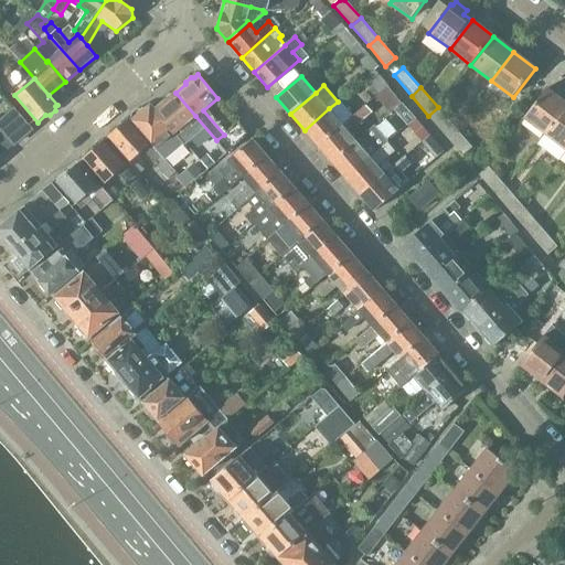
[(564,109),(564,103),(547,89),(525,118),(546,135),(564,109)]
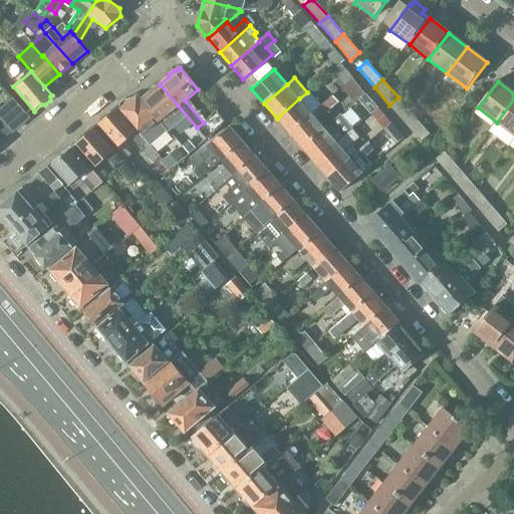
[(138,95),(137,96),(159,121),(178,105),(160,84),(157,86),(154,86),(150,90),(150,93),(142,100),(138,95)]
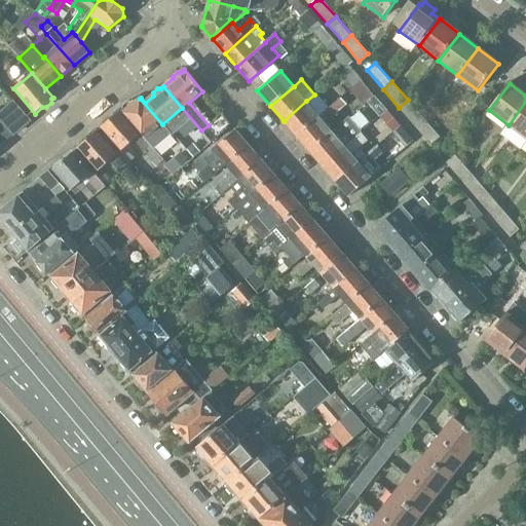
[(123,109),(121,111),(145,140),(162,124),(140,99),(135,103),(134,101),(132,103),(128,102),(123,106),(123,109)]
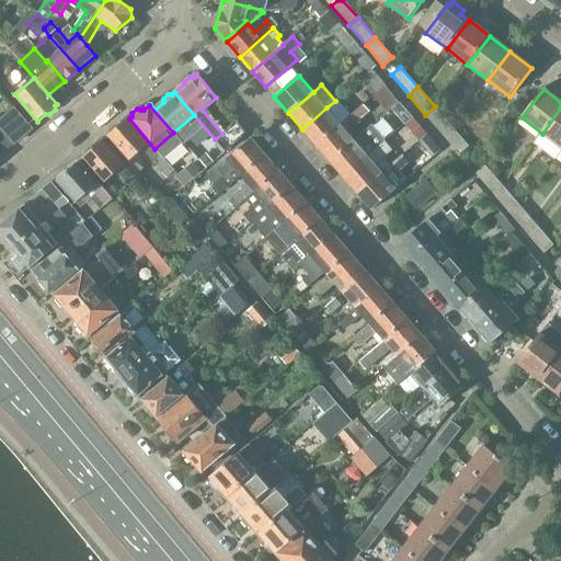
[(451,126),(435,106),(425,115),(442,135),(451,126)]
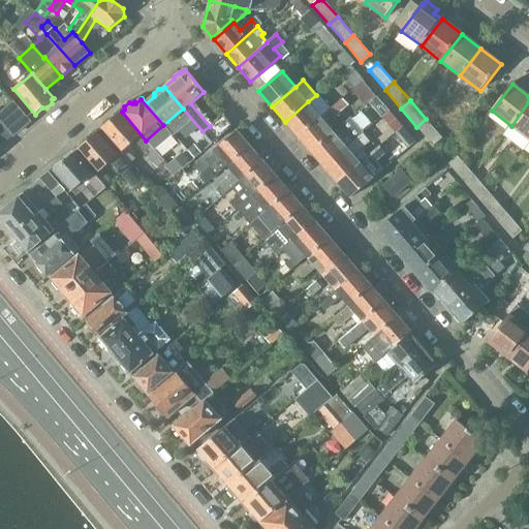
[(320,117),(308,101),(285,122),(298,137),(320,117)]
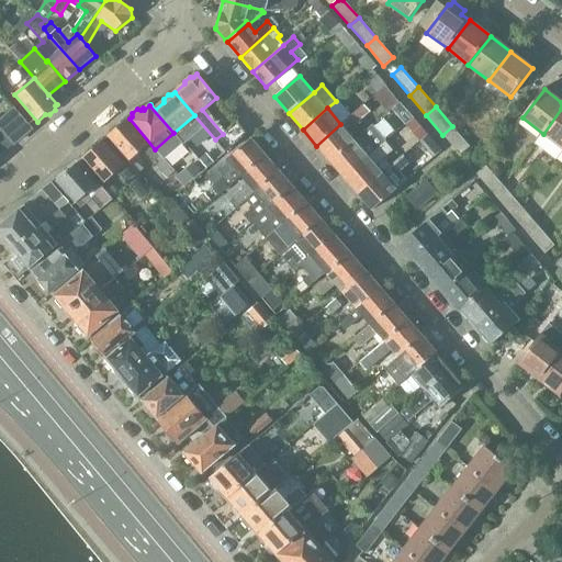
[(561,109),(543,134),(561,147),(561,109)]
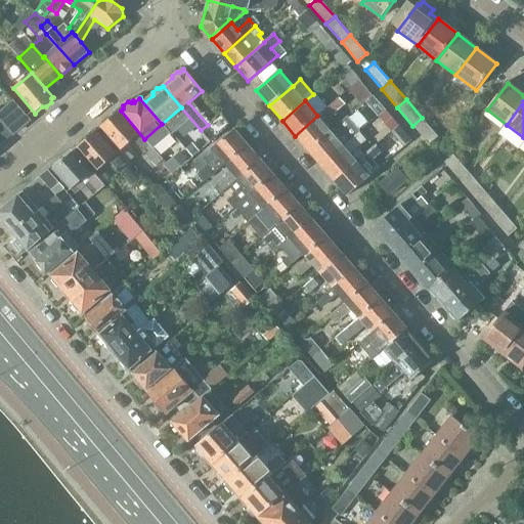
[(13,102),(0,113),(0,118),(13,134),(30,121),(13,102)]
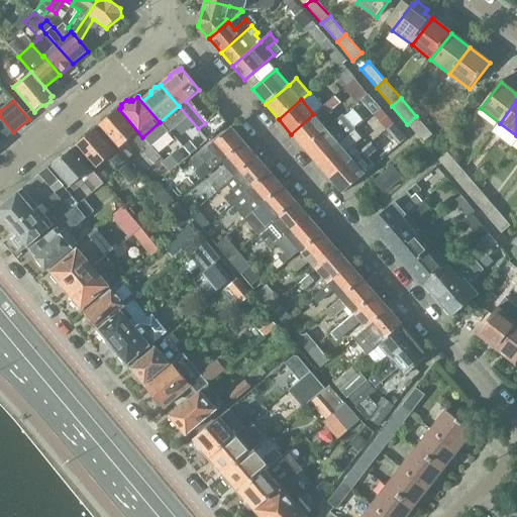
[(142,137),(119,109),(110,117),(107,116),(102,120),(102,124),(99,126),(118,149),(131,138),(140,149),(147,143),(142,137)]
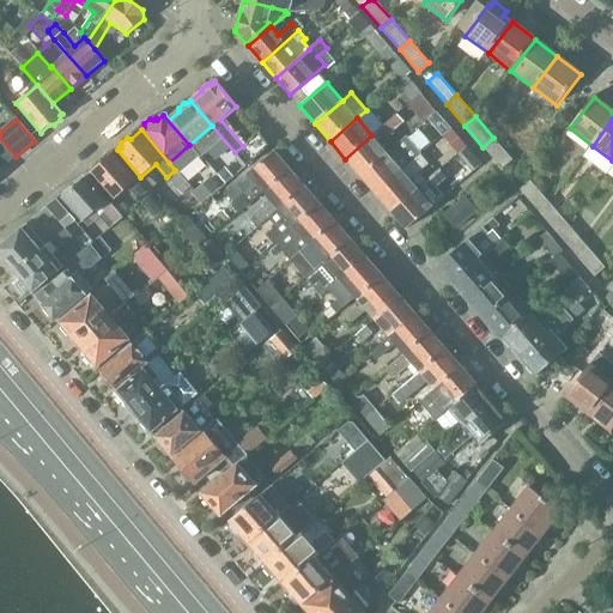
[(235,152),(247,165),(269,146),(259,133),(243,146),(235,152)]
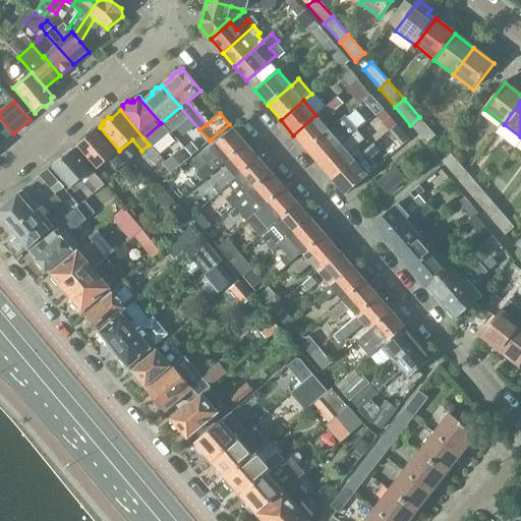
[(329,130),(316,115),(293,135),(306,150),(329,130)]
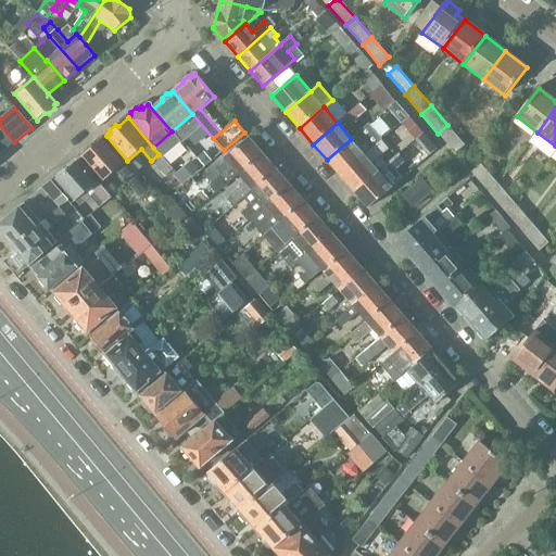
[(465,146),(447,125),(438,134),(455,153),(465,146)]
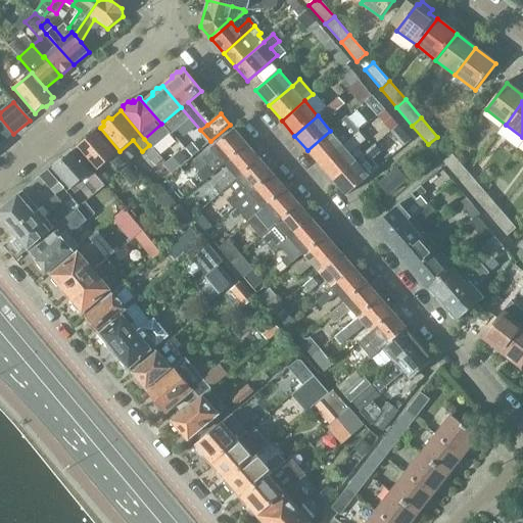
[(211,149),(224,163),(247,144),(234,129),(211,149)]
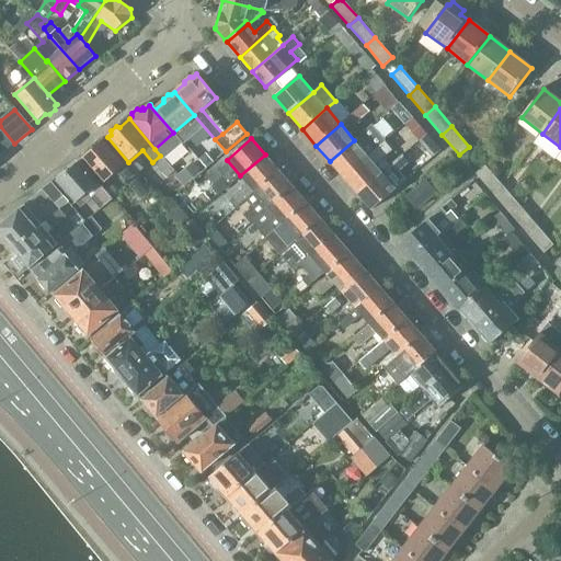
[(91,148),(86,152),(86,156),(82,158),(104,183),(117,172),(127,183),(135,176),(104,140),(94,148),(91,148)]
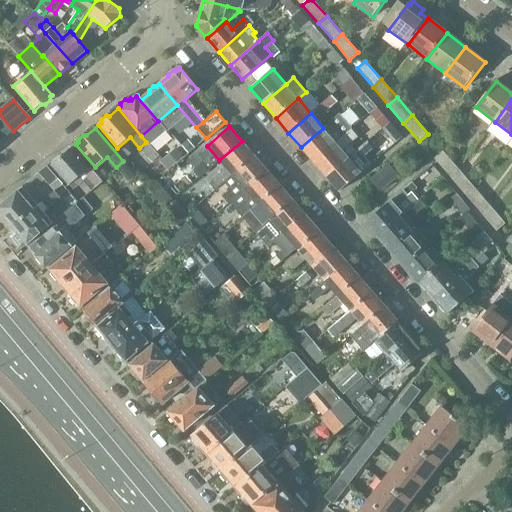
[(323,128),(301,147),(314,162),(336,143),(323,128)]
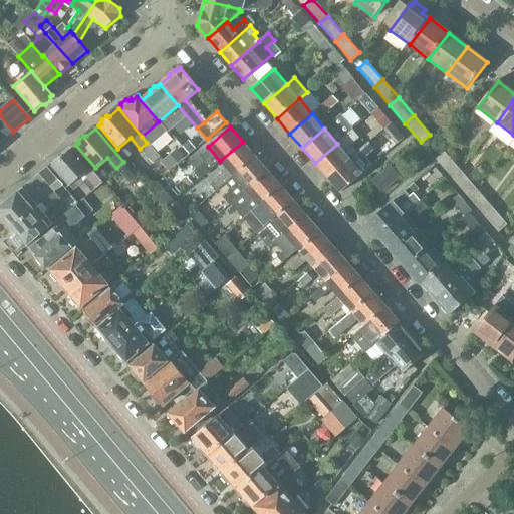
[(256,157),(243,142),(220,161),(233,176),(256,157)]
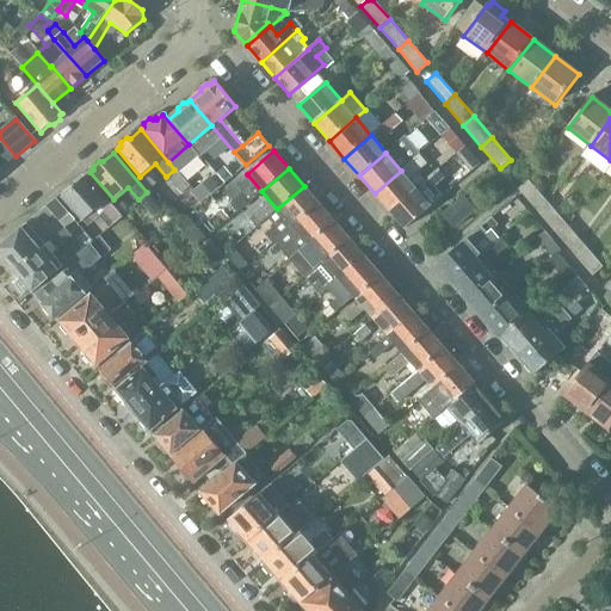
[(375,193),(389,211),(417,187),(401,171),(375,193)]
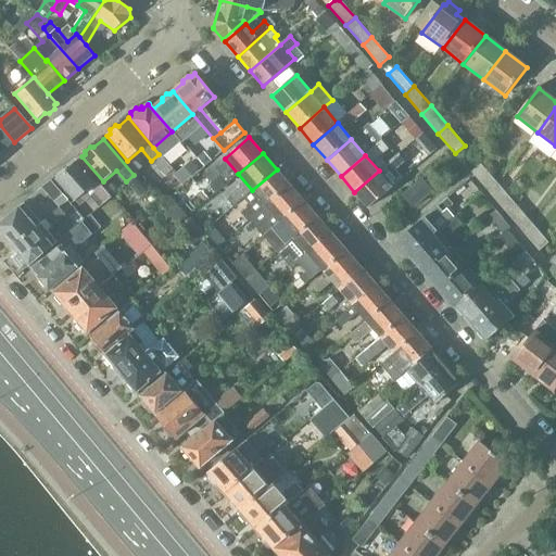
[(55,179),(74,202),(98,181),(78,160),(67,169),(63,169),(58,174),(58,178),(55,179)]
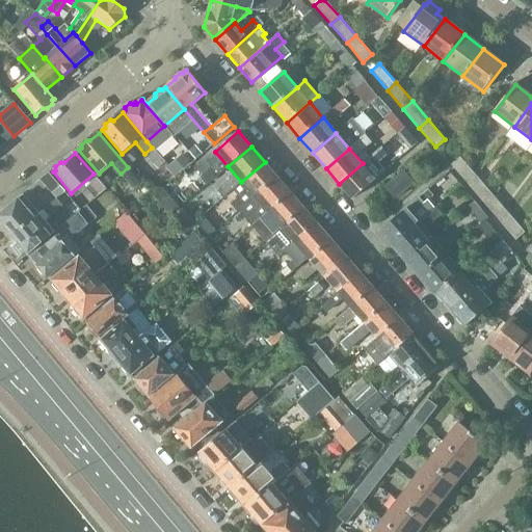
[(468,184),(476,176),(460,157),(451,164),(468,184)]
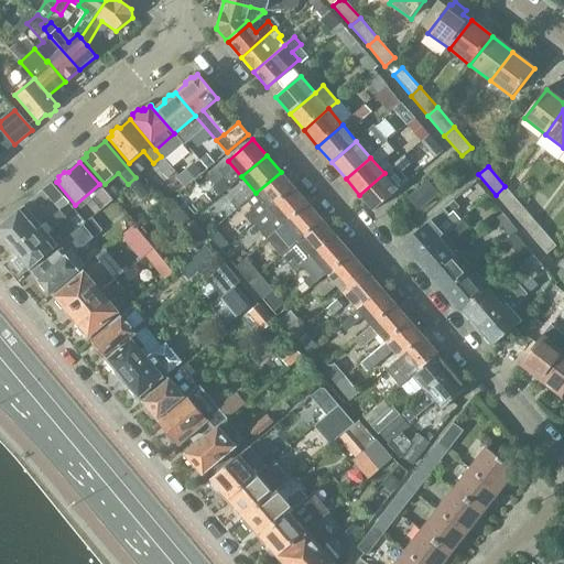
[(294,188),(281,172),(256,193),(262,201),(245,217),(251,225),(252,224),(294,188)]
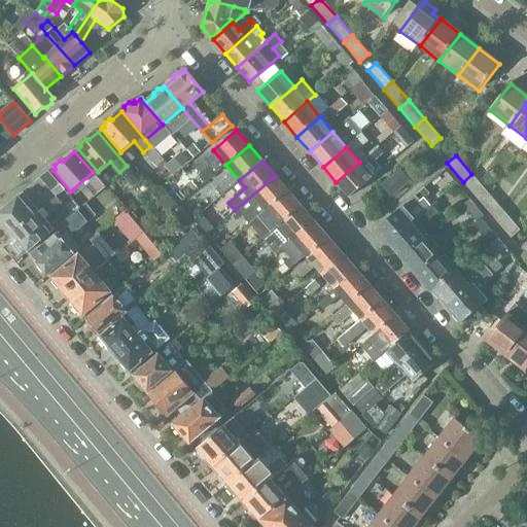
[(359,162),(336,182),(349,198),(373,177),(359,162)]
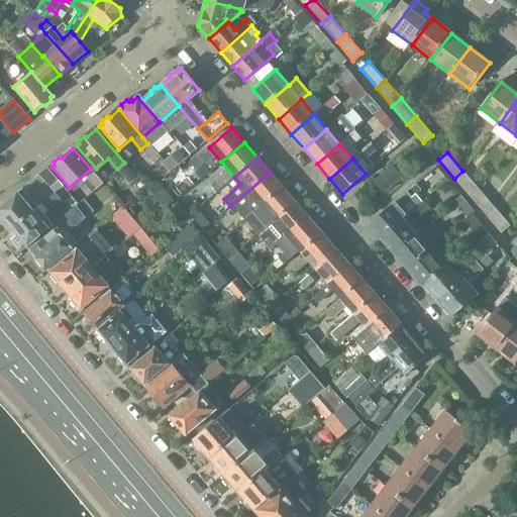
[(393,167),(375,182),(385,193),(402,178),(393,167)]
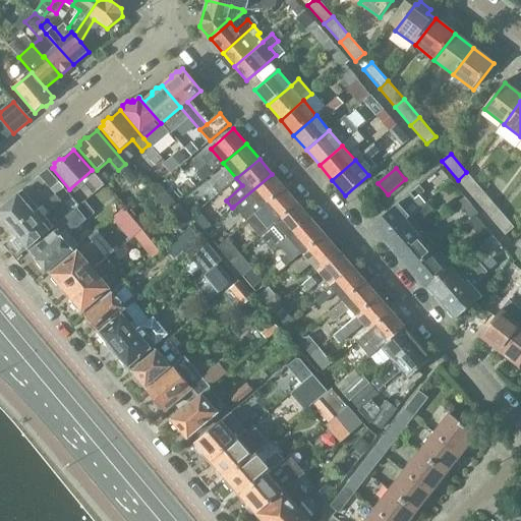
[(21,190),(0,209),(0,217),(3,220),(3,224),(7,229),(11,230),(12,231),(38,209),(29,198),(45,184),(54,194),(55,195),(64,187),(57,179),(47,169),(38,177),(21,190)]
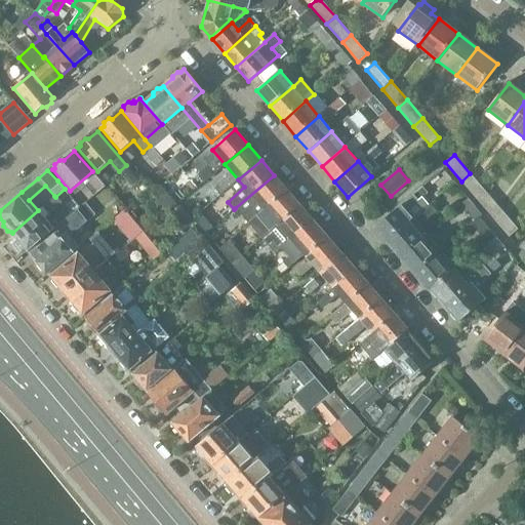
[(486,192),(470,173),(461,182),(477,200),(486,192)]
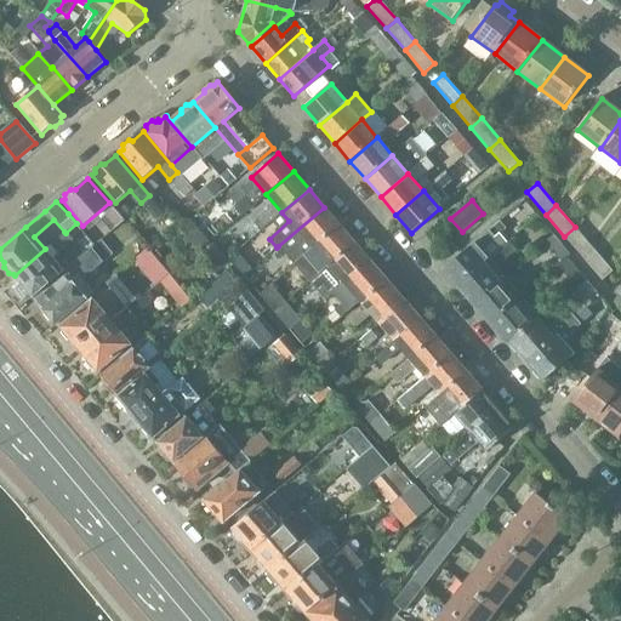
[(340,224),(324,208),(278,246),(294,265),(312,249),(340,224)]
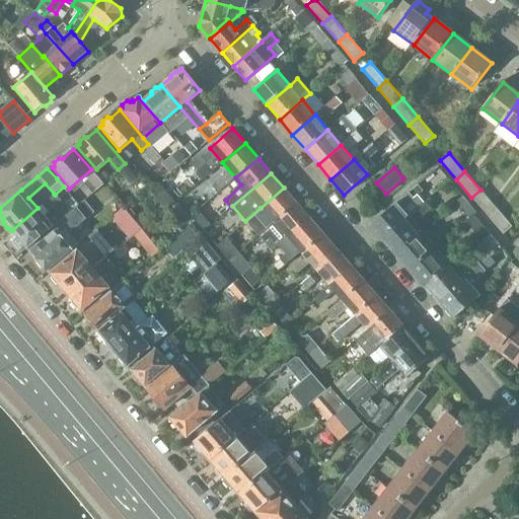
[(370,225),(381,238),(404,219),(403,218),(408,215),(402,209),(415,200),(414,199),(423,191),(418,184),(370,225)]
